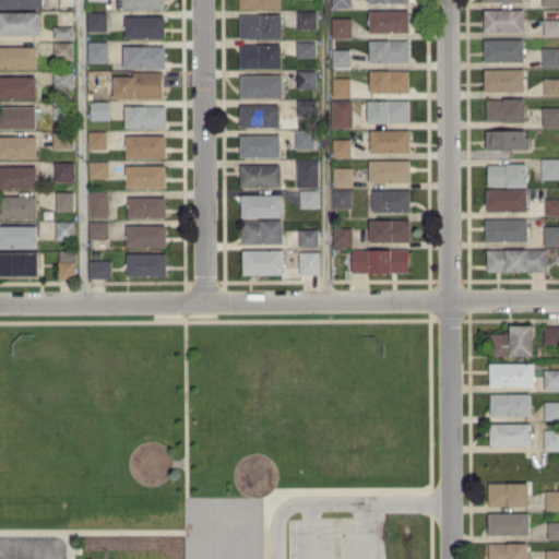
[(524,9),(485,9),(485,32),(524,32),(524,9)]
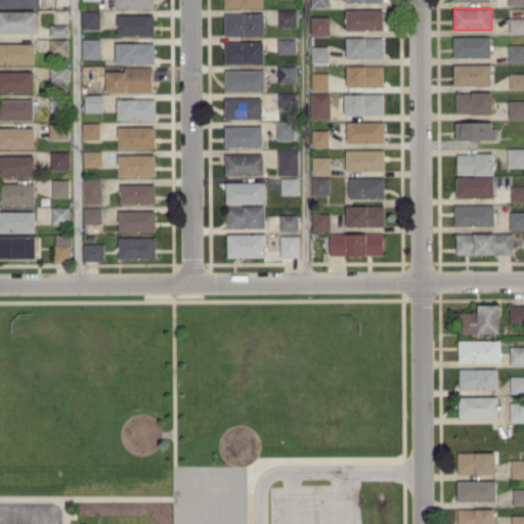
[(39,10),(0,9),(0,31),(39,32),(39,10)]
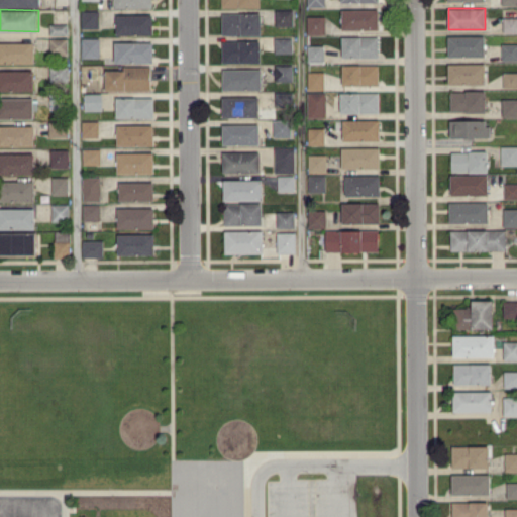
[(293,9),(275,9),(276,26),(293,26),(293,9)]
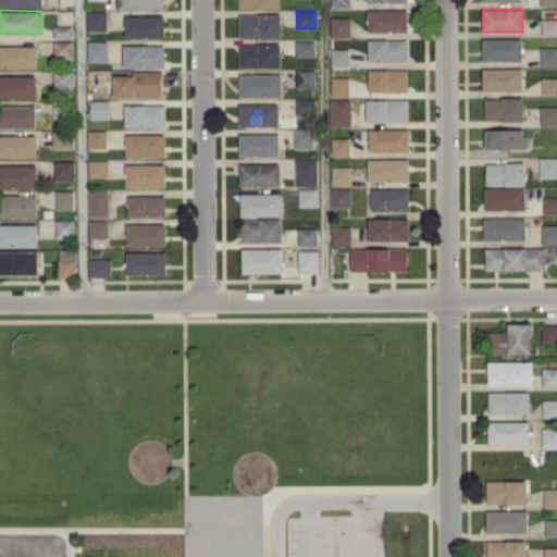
[(408,10),(368,10),(369,32),(408,32),(408,10)]
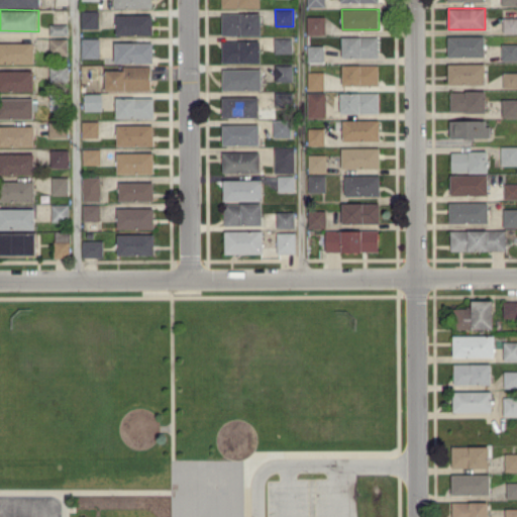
[(81,28),(99,28),(99,10),(81,11),(81,28)]
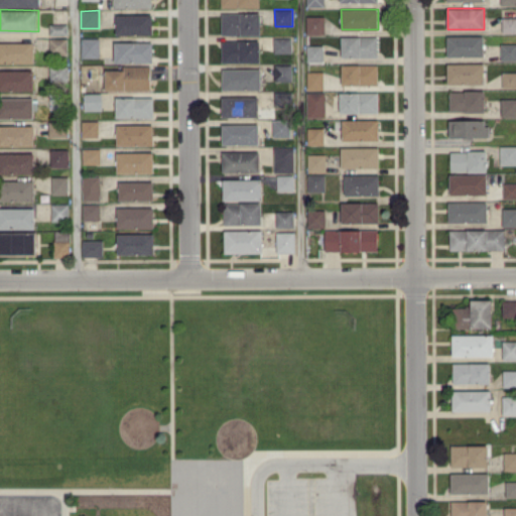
[(222,34),(261,34),(261,12),(222,13),(222,34)]
